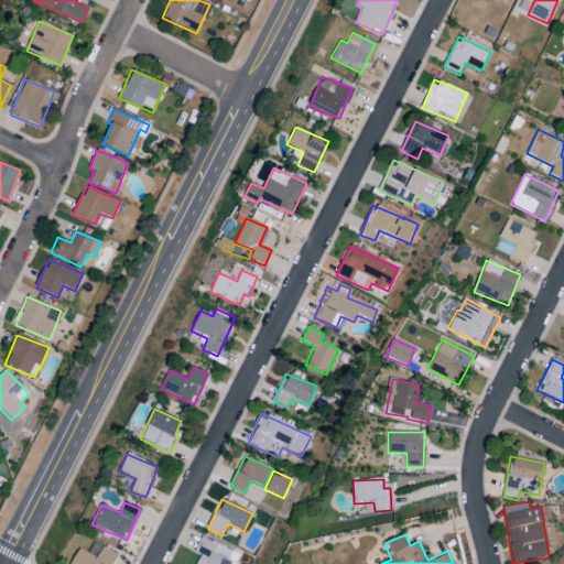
[(195,563),(237,563),(241,555),(201,537),(194,552),(201,554),(195,563)]
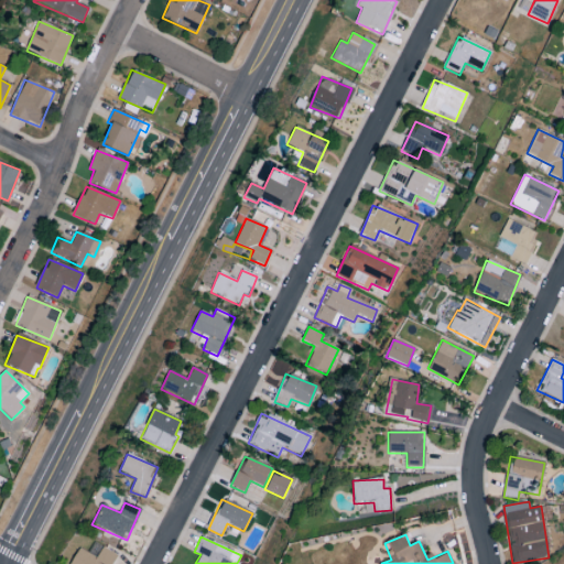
[(109,563),(114,553),(101,548),(97,557),(77,549),(71,563),(109,563)]
